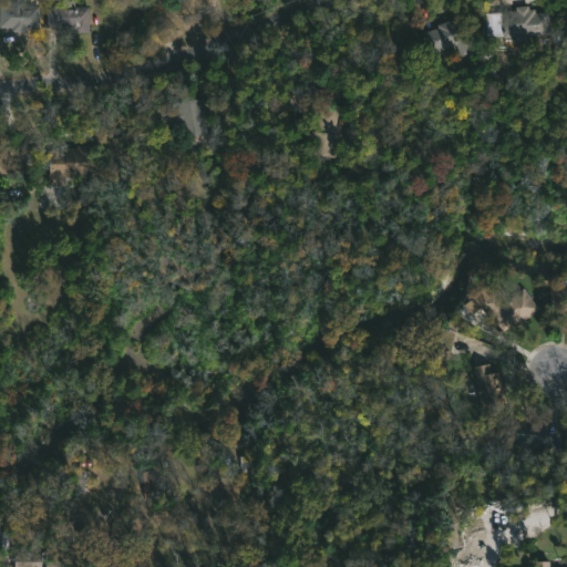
[(27,0),(27,3),(38,4),(38,29),(24,29),(24,33),(10,33),(10,27),(0,27),(0,4),(6,4),(6,0),(27,0)]
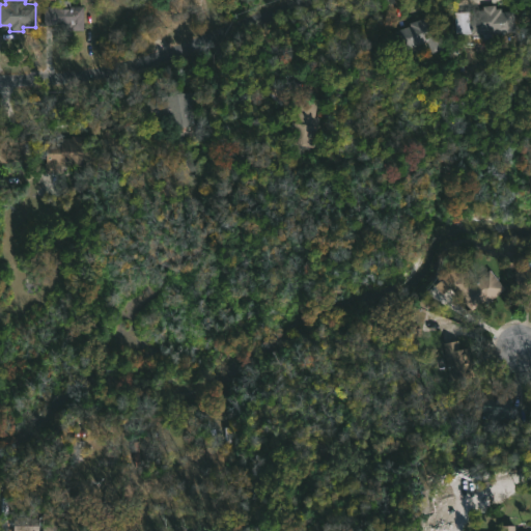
[(68,0),(68,5),(83,5),(83,29),(68,29),(68,27),(64,27),(64,23),(43,23),(43,5),(57,5),(57,0),(68,0)]
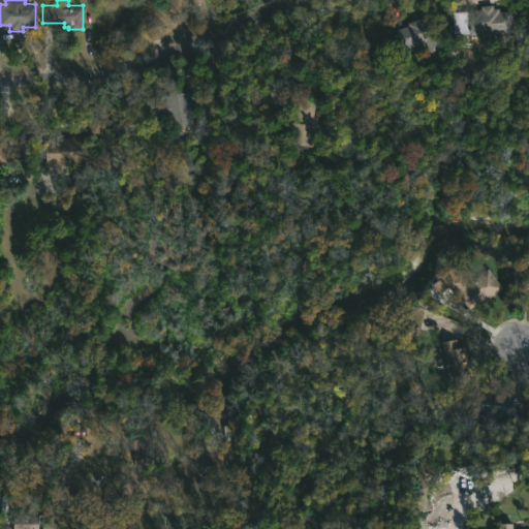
[(494,4),(494,7),(497,7),(498,11),(511,9),(514,31),(469,36),(467,10),(479,9),(479,6),(494,4)]
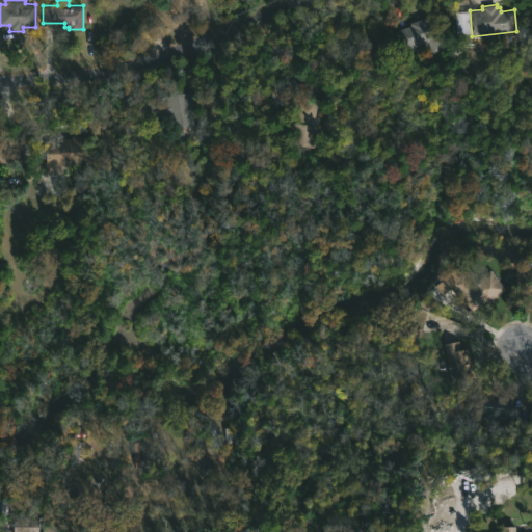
[(431,15),(444,48),(431,53),(427,41),(401,51),(394,30),(410,24),(409,22),(431,15)]
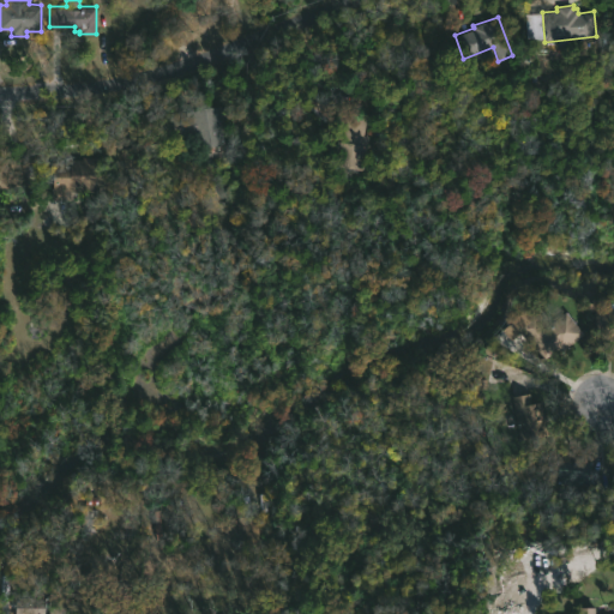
[(342,112),(329,126),(301,103),(314,90),(342,112)]
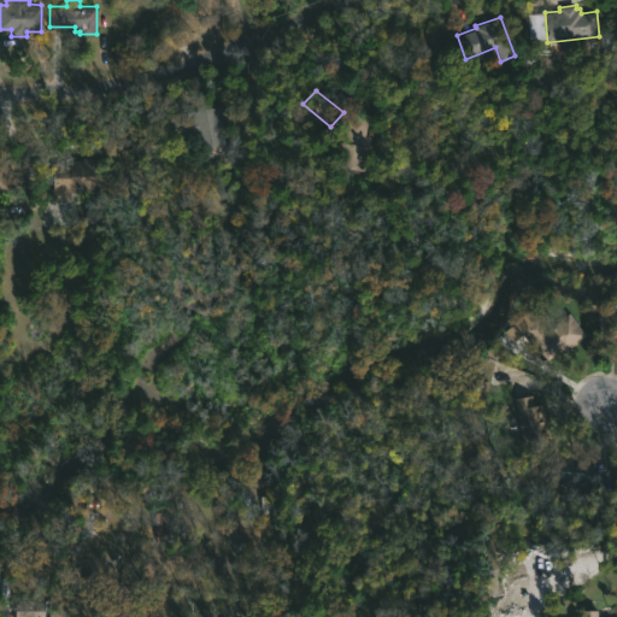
[(222,104),(230,141),(192,150),(188,135),(174,137),(170,119),(184,116),(183,112),(222,104)]
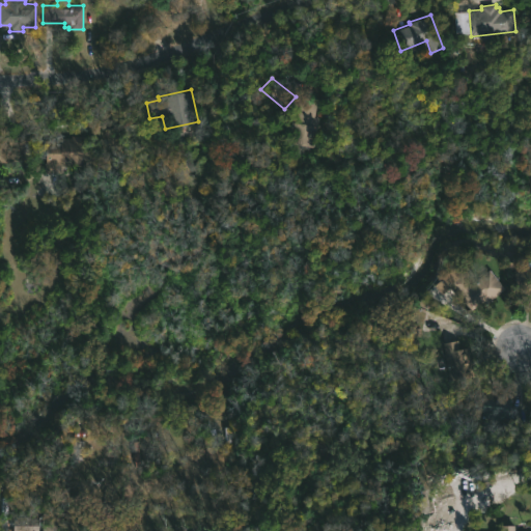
[(298,99),(297,146),(315,147),(316,119),(314,119),(315,99),(298,99)]
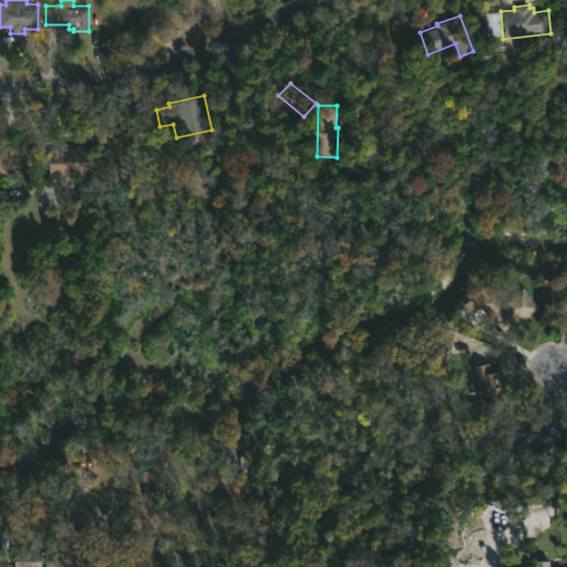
[(73,177),(50,178),(48,148),(99,146),(100,176),(73,177)]
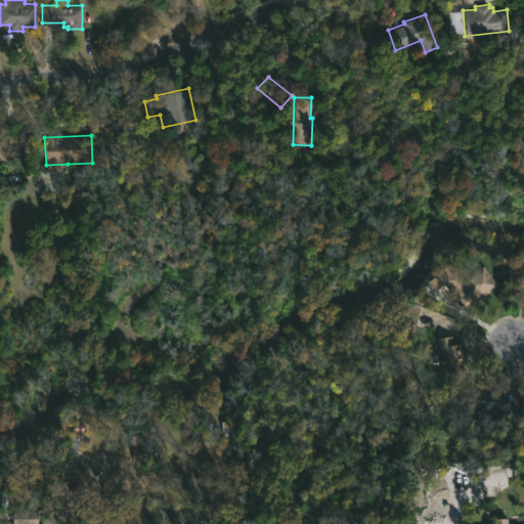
[(523,262),(523,286),(510,289),(506,266),(523,262)]
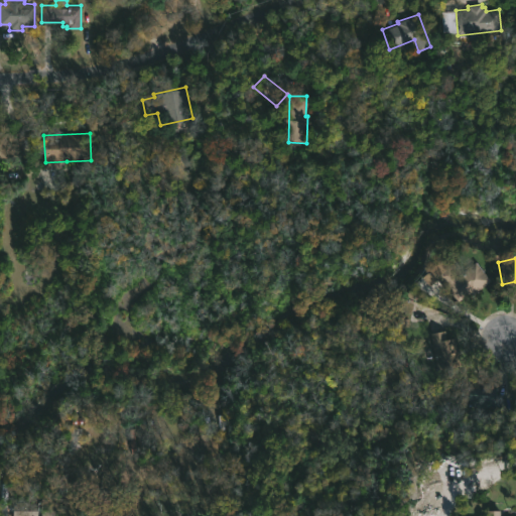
[(475,263),(489,281),(471,296),(469,293),(458,301),(435,274),(446,265),(457,278),(475,263)]
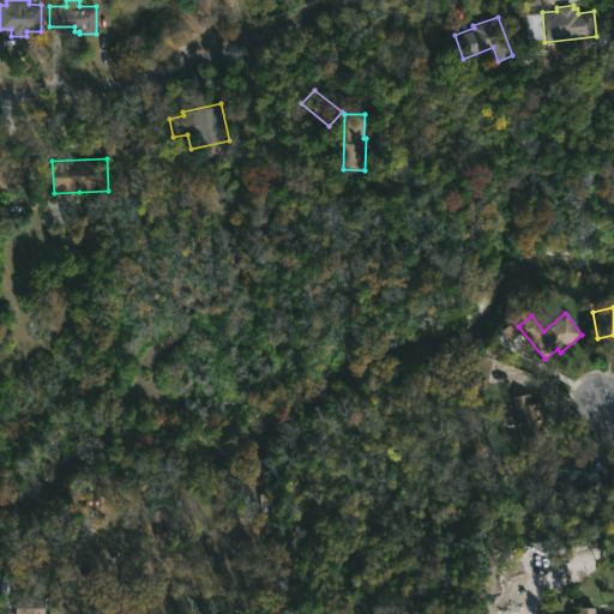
[(529,393),(531,405),(541,403),(548,434),(521,439),(512,397),(529,393)]
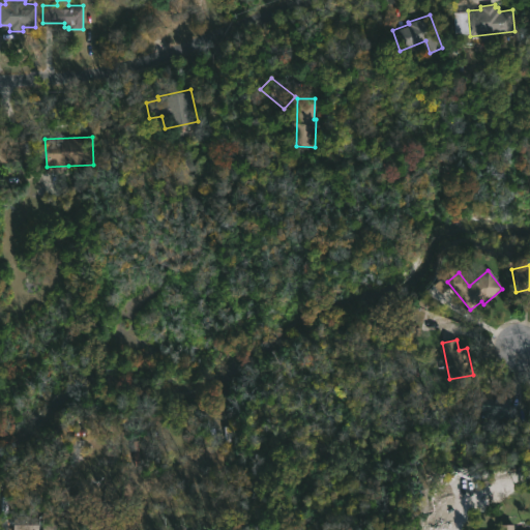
[(510,399),(509,406),(519,407),(518,420),(474,417),(476,400),(480,401),(481,390),(500,391),(499,398),(510,399)]
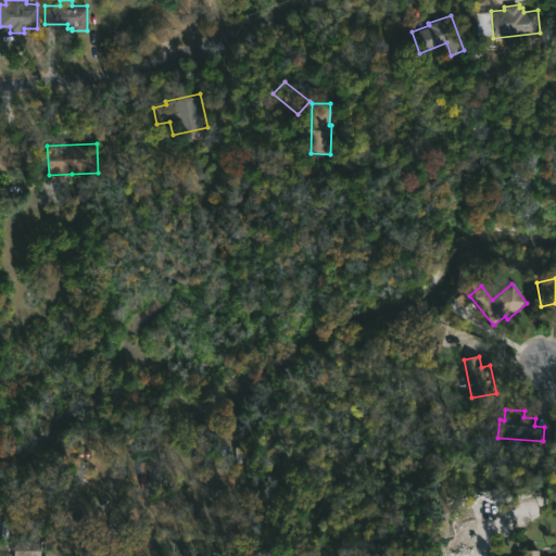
[(86,481),(87,462),(74,462),(73,481),(86,481)]
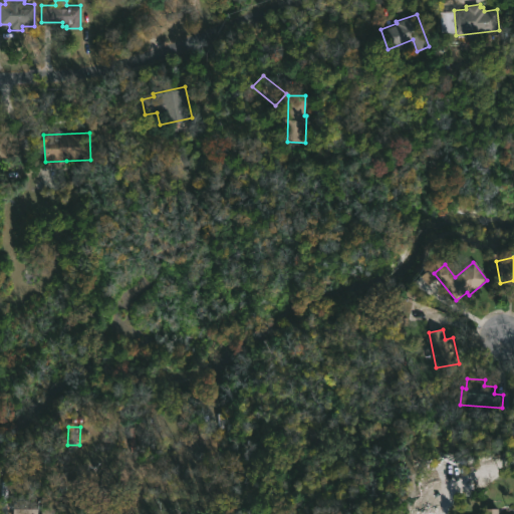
[(36,500),(36,513),(40,513),(40,503),(61,504),(60,513),(12,513),(12,500),(36,500)]
